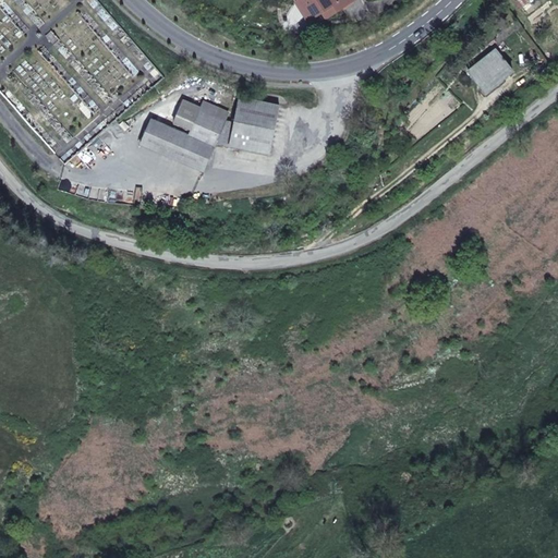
[(331,15),(353,0),(298,0),(296,1),(308,21),(323,12),(327,9),(331,15)]
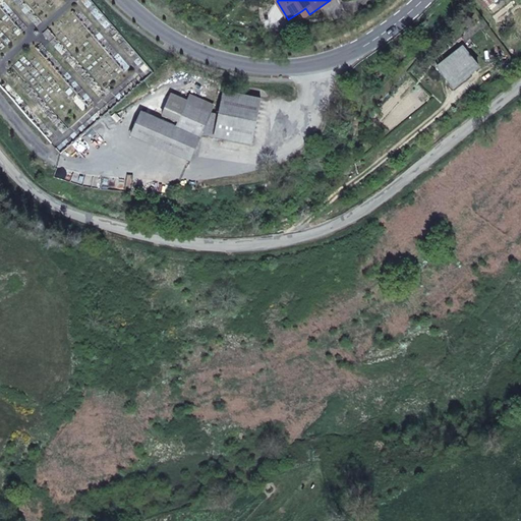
[(309,14),(305,8),(301,11),(305,16),(309,14)]
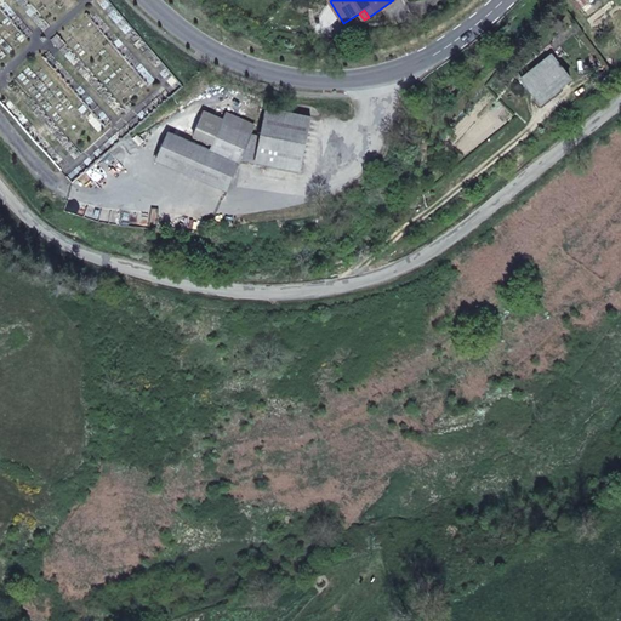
[(571,79),(553,56),(522,79),(541,103),(571,79)]
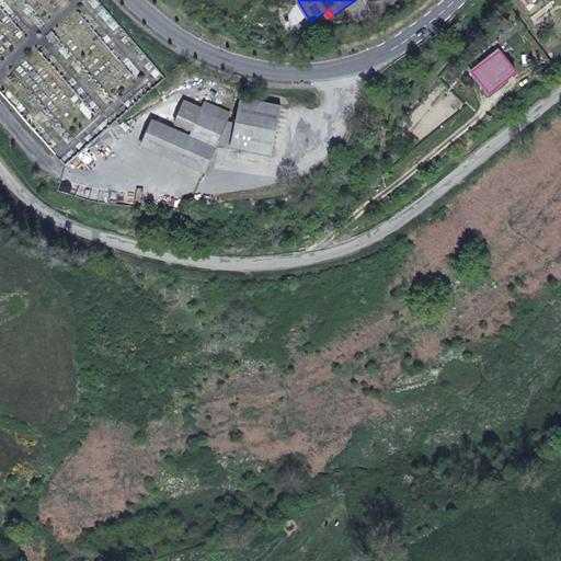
[(271,155),(282,106),(241,98),(236,124),(231,147),(271,155)]
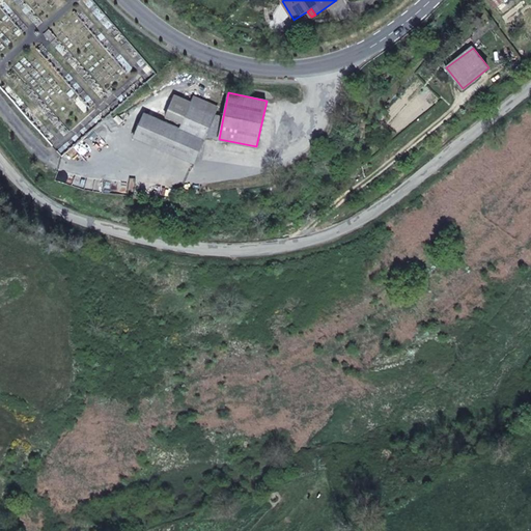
[(183,123),(191,103),(174,95),(166,116),(183,123)]
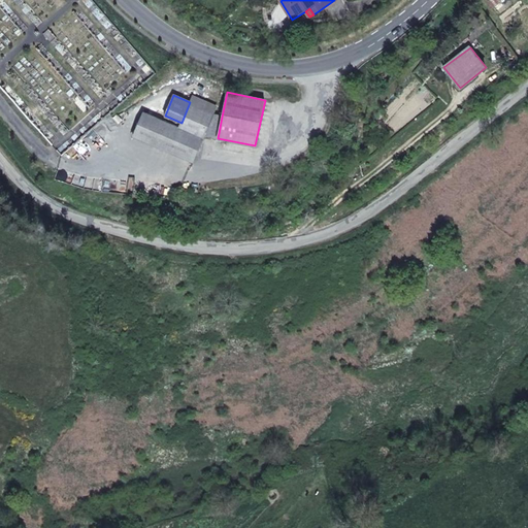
[(203,138),(217,106),(193,96),(190,102),(182,123),(179,128),(203,138)]
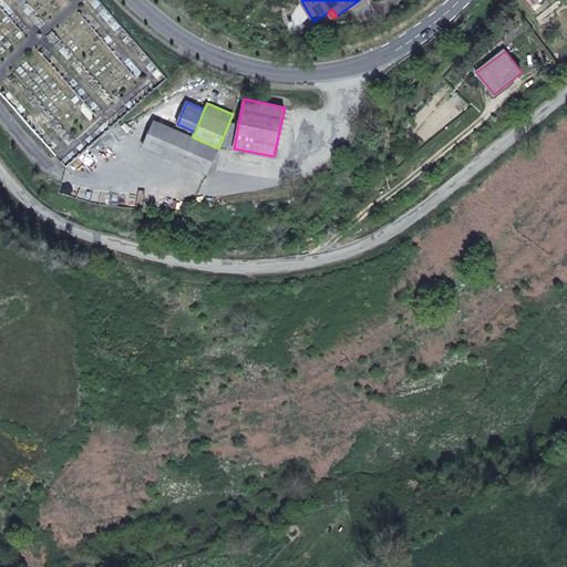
[(207,174),(218,148),(193,137),(154,121),(143,146),(207,174)]
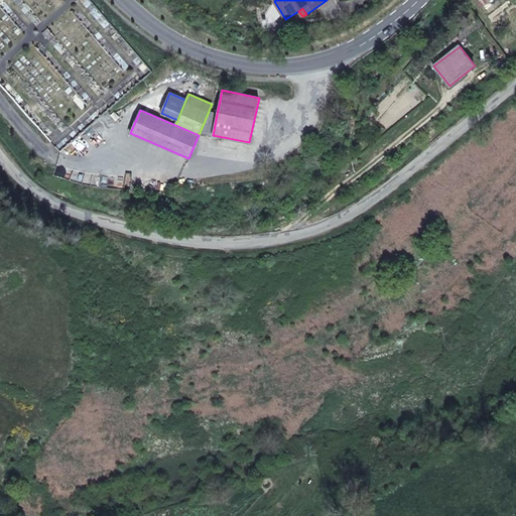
[(213,135),(217,114),(211,113),(203,133),(213,135)]
